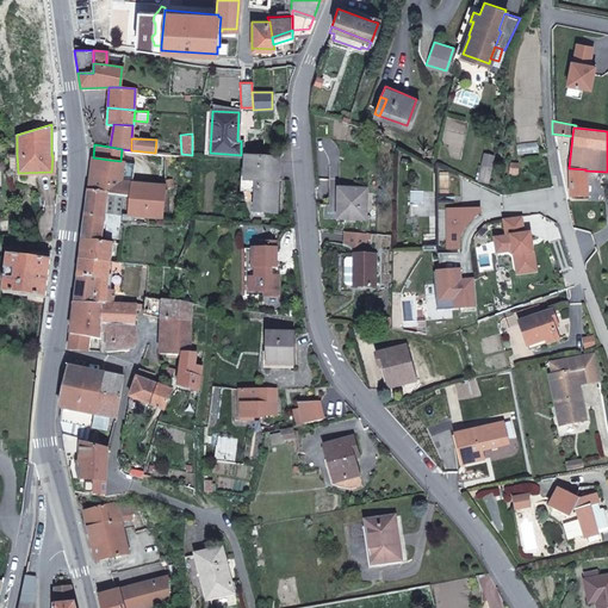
[(18,172),(17,154),(8,154),(8,173),(18,172)]
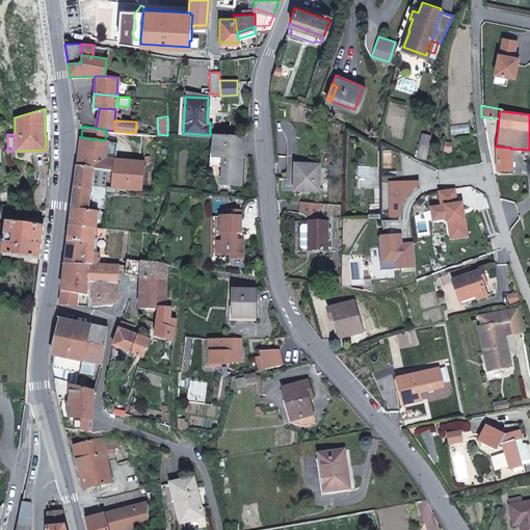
[(240,184),(242,136),(213,135),(212,156),(224,156),(224,164),(223,183),(240,184)]
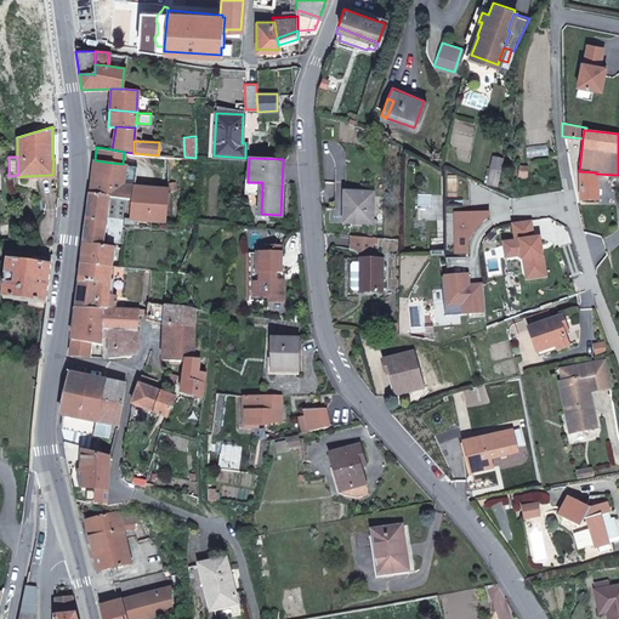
[(111,174),(112,163),(95,160),(92,160),(91,171),(89,192),(108,194),(111,174)]
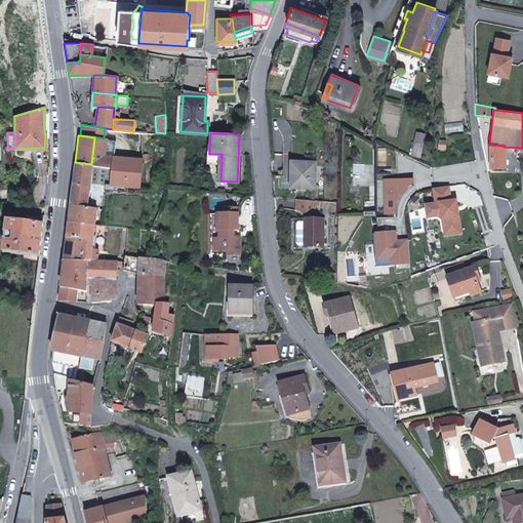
[(113,149),(115,139),(104,138),(94,137),(93,147),(113,149)]
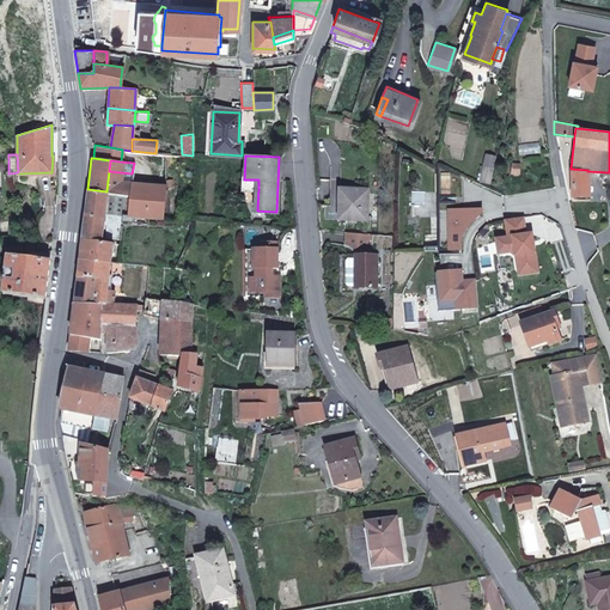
[(437,213),(437,249),(461,249),(461,243),(461,239),(462,236),(463,232),(465,229),(468,224),(473,219),(474,217),(476,215),(479,213),(481,212),(481,206),(462,206),(462,174),(435,162),(437,195),(447,195),(447,213),(437,213)]
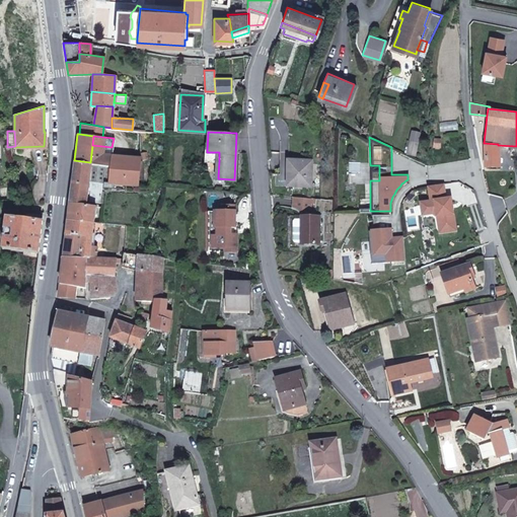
[(498,145),(498,144),(484,143),(485,166),(498,165),(498,145)]
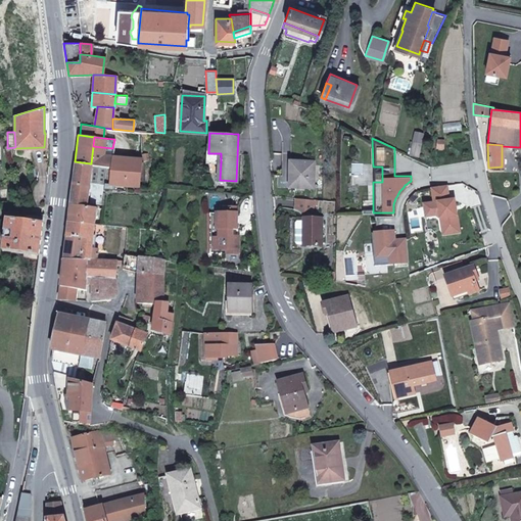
[(111,156),(112,148),(93,146),(91,163),(105,166),(110,167),(111,156)]
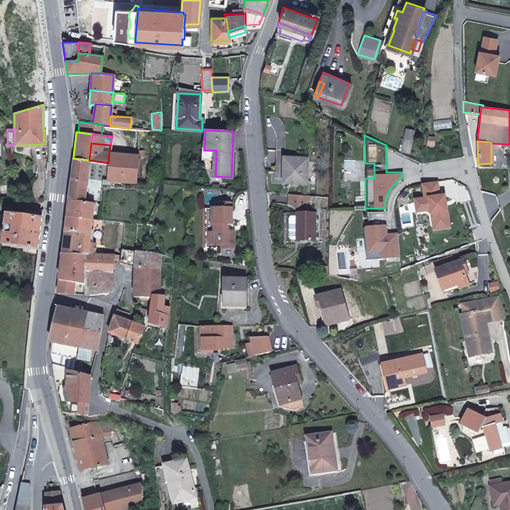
[(135,181),(137,155),(109,153),(108,163),(106,179),(110,179),(135,181)]
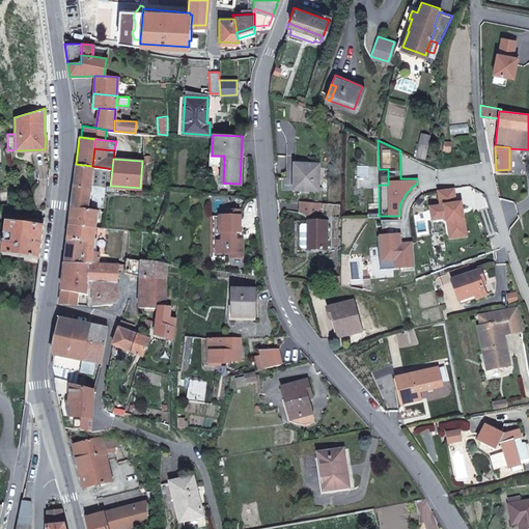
[(316,189),(317,163),(294,162),(293,189),(316,189)]
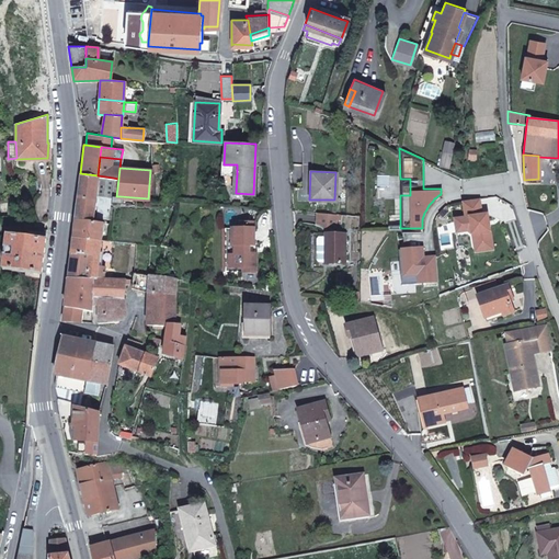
[(94,194),(98,175),(80,173),(75,218),(91,219),(93,206),(94,194)]
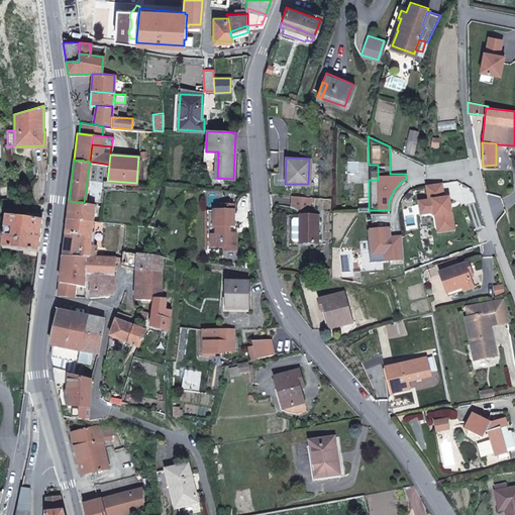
[(102,180),(104,164),(90,162),(87,179),(102,180)]
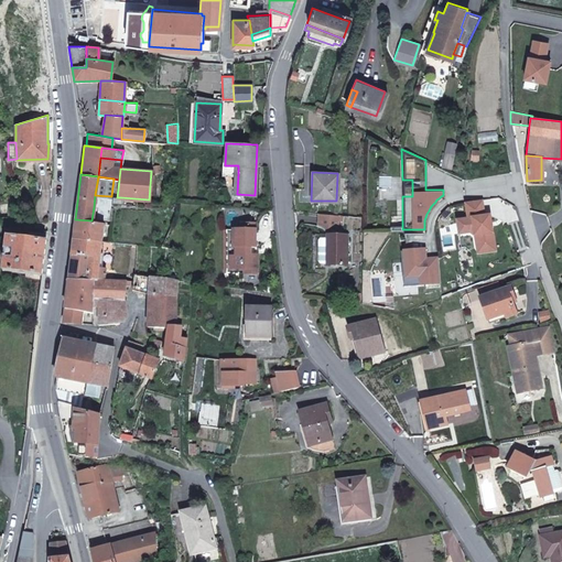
[(110,202),(111,196),(95,195),(94,207),(97,207),(95,217),(109,219),(110,202)]
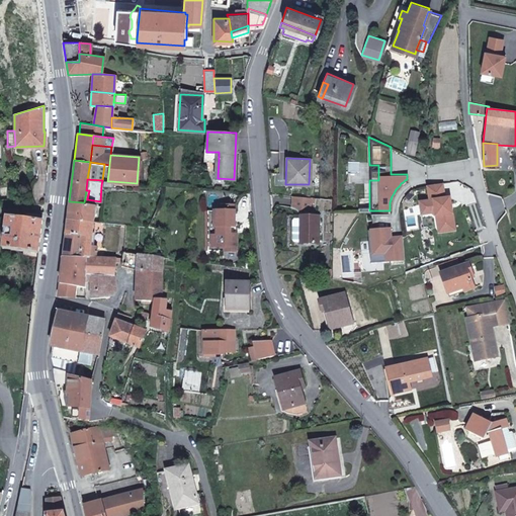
[(441,182),(426,184),(428,199),(418,200),(420,213),(430,211),(435,215),(436,224),(452,221),(448,196),(443,196),(441,182)]
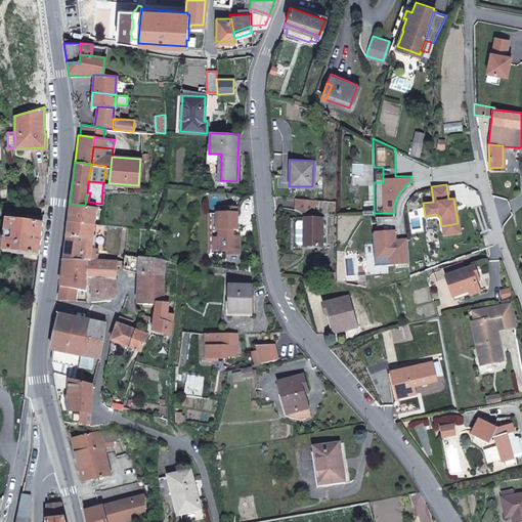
[(312,199),(295,197),(294,209),(303,216),(303,220),(297,219),(295,222),(295,241),(297,244),(303,244),(320,244),(320,216),(312,216),(312,199)]
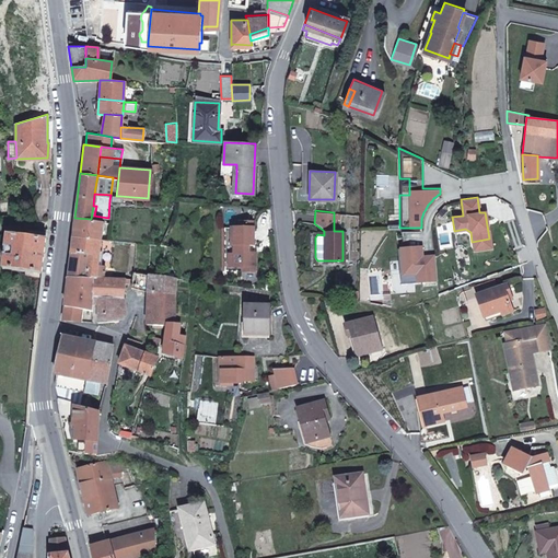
[(100,239),(102,221),(91,219),(74,218),(72,235),(100,239)]
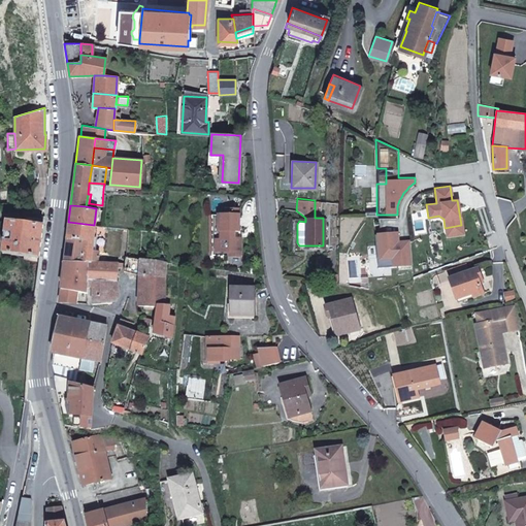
[(225,214),(209,214),(209,254),(239,254),(239,237),(233,237),(233,229),(238,228),(238,207),(225,207),(225,214)]
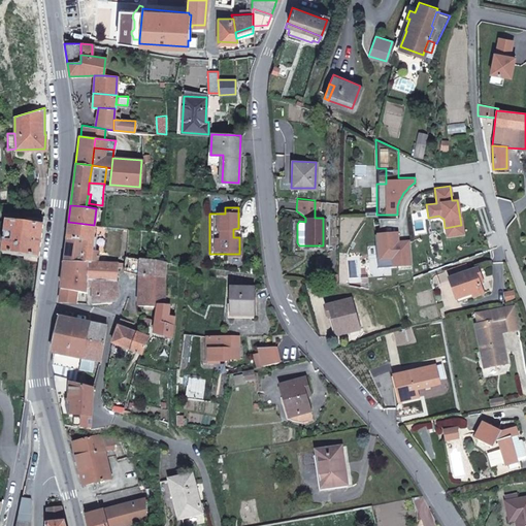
[(38,256),(42,223),(26,221),(5,219),(2,252),(23,254),(38,256)]
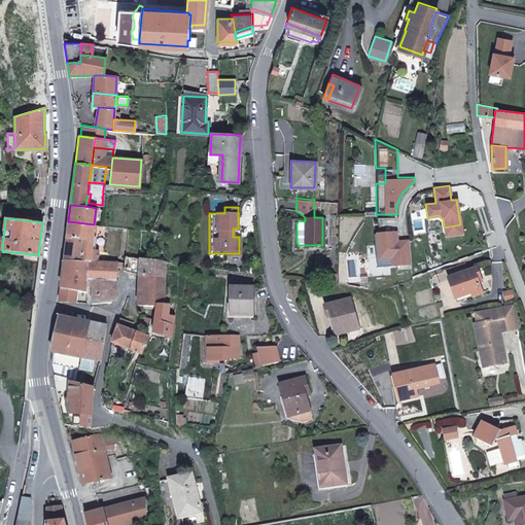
[(91,248),(94,224),(68,221),(66,236),(82,237),(79,260),(88,260),(90,260),(90,259),(91,248)]
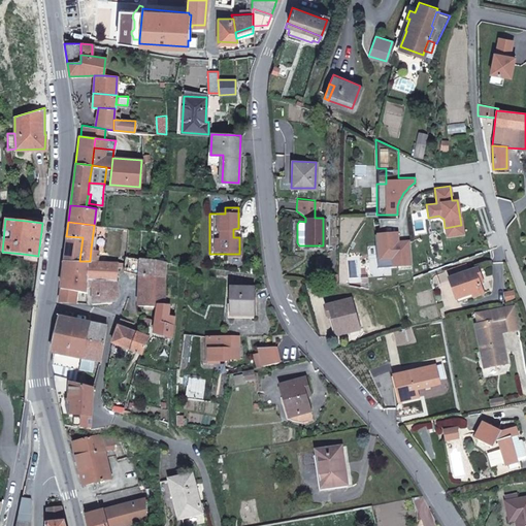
[(461,225),(445,228),(446,235),(462,233),(461,225)]
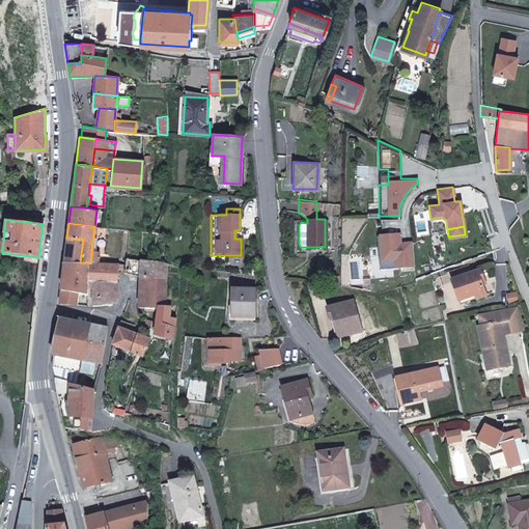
[(383,243),(385,268),(413,265),(411,241),(402,242),(402,245),(399,245),(398,232),(385,233),(386,243),(383,243)]
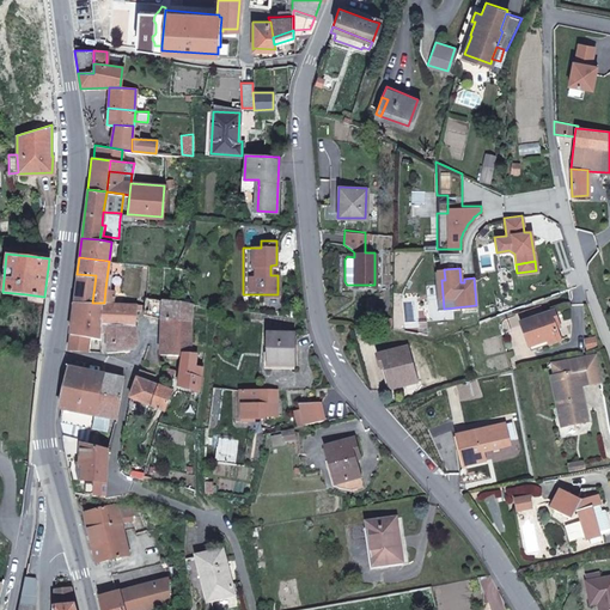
[(92,303),(96,275),(77,274),(73,302),(92,303)]
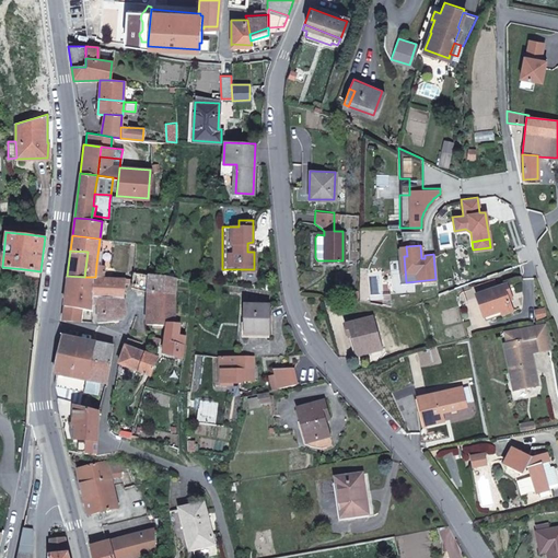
[(147,290),(148,274),(132,271),(130,287),(147,290)]
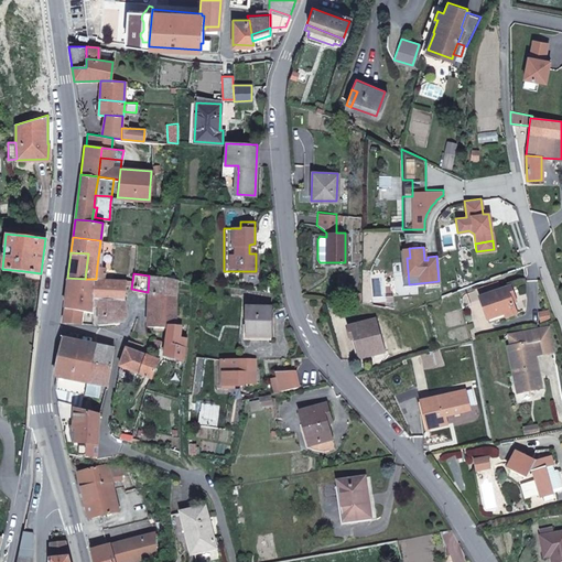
[(174,293),(175,279),(149,276),(148,292),(174,293)]
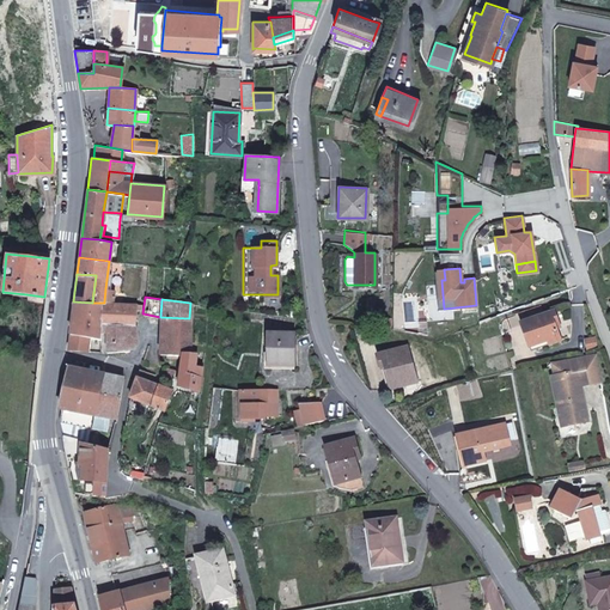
[(102,324),(102,303),(92,303),(73,302),(69,334),(89,336),(99,339),(101,331),(101,324),(102,324)]
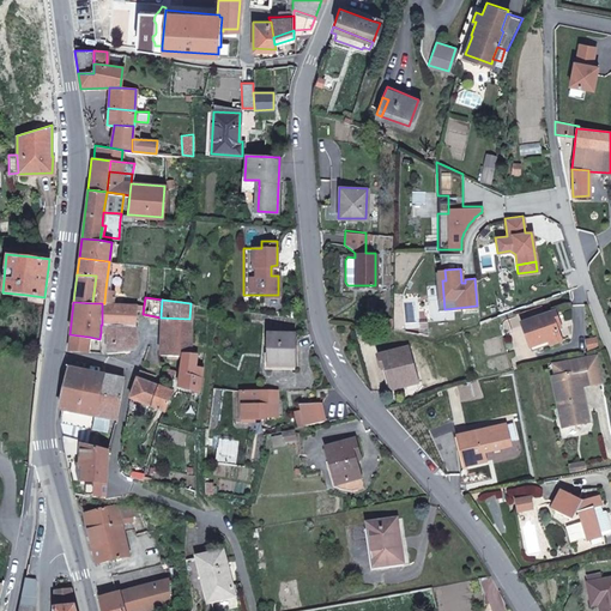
[(135,308),(135,303),(112,302),(104,302),(104,303),(102,303),(102,325),(134,325),(135,314),(135,308)]
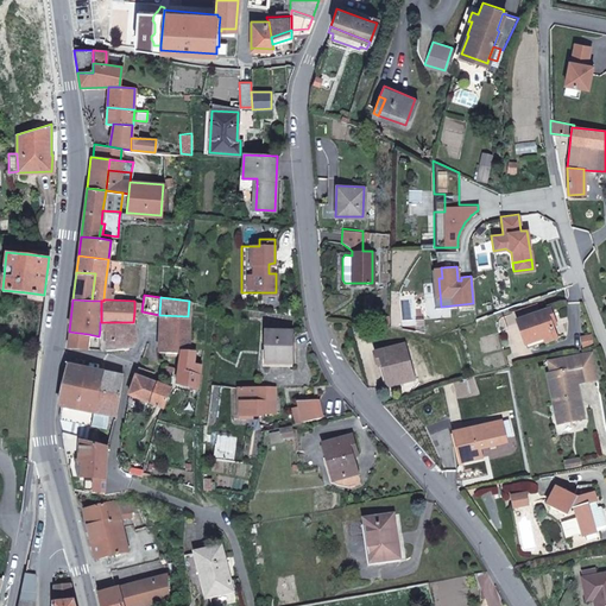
[(553,317),(548,307),(516,319),(519,329),(523,328),(528,341),(534,339),(543,336),(544,340),(555,336),(551,324),(549,320),(553,317)]
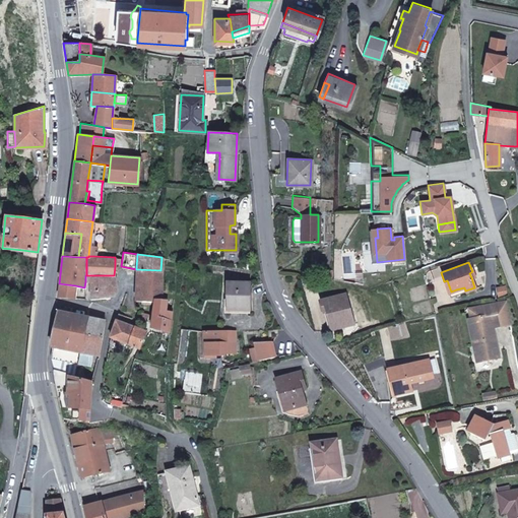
[(160,300),(162,270),(160,270),(136,269),(135,300),(154,301),(154,299),(160,300)]
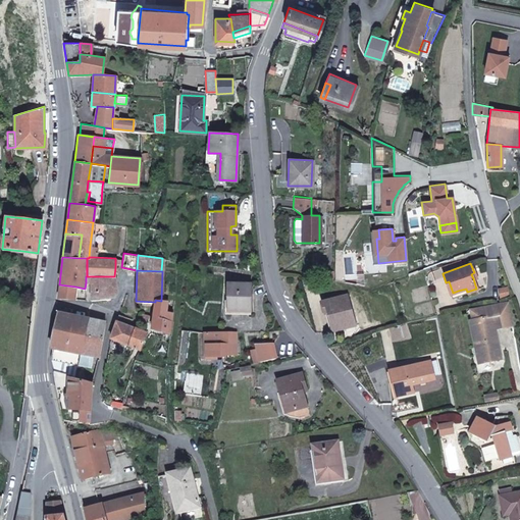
[(116,291),(114,276),(87,276),(86,276),(86,282),(91,281),(90,299),(106,298),(113,295),(116,291)]
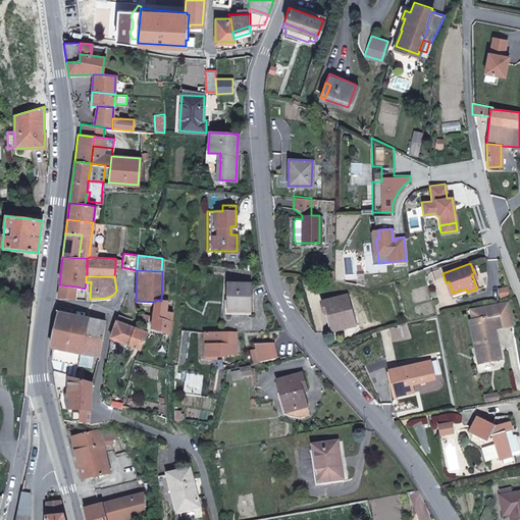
[(249,310),(249,282),(227,282),(227,310),(249,310)]
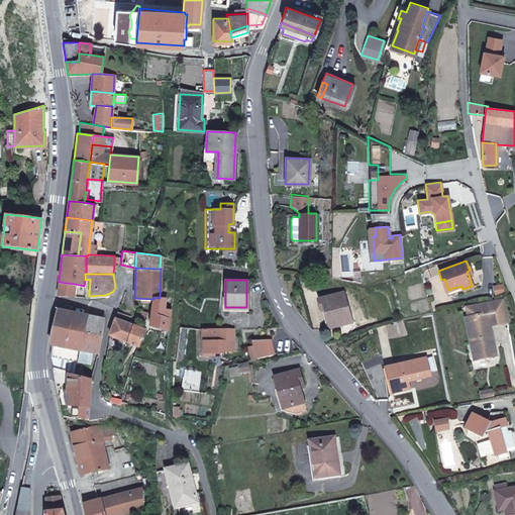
[(388,286),(386,281),(377,284),(379,289),(388,286)]
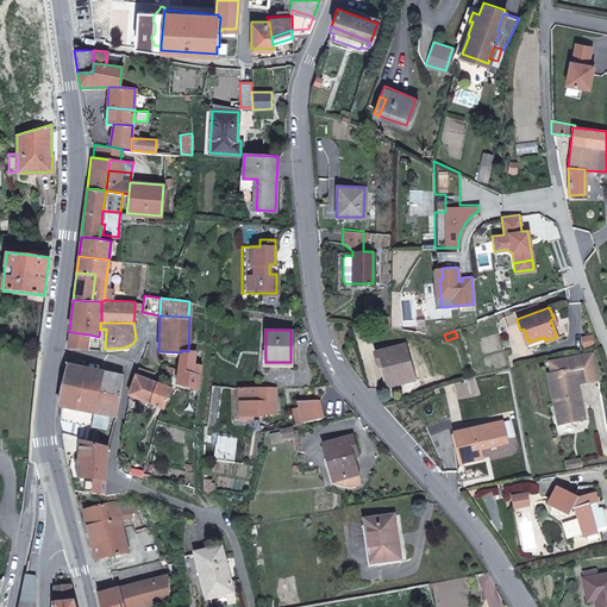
[(87,349),(88,335),(69,332),(68,346),(87,349)]
